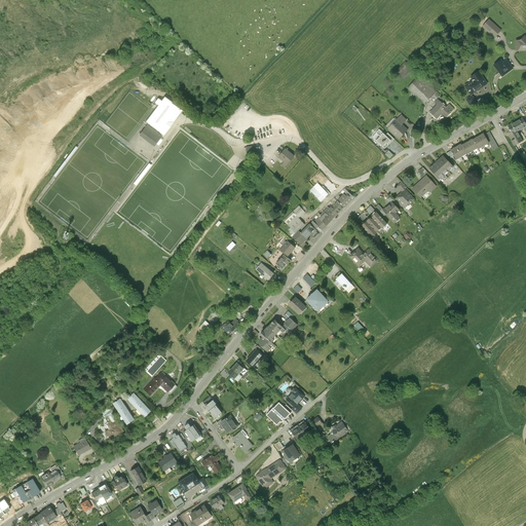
[(501,31),(489,20),(483,27),(495,37),(501,31)]
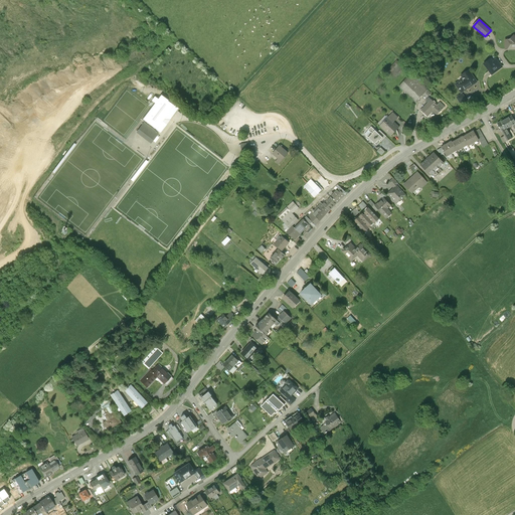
[(510,41),(506,41),(506,51),(514,50),(514,36),(510,41)]
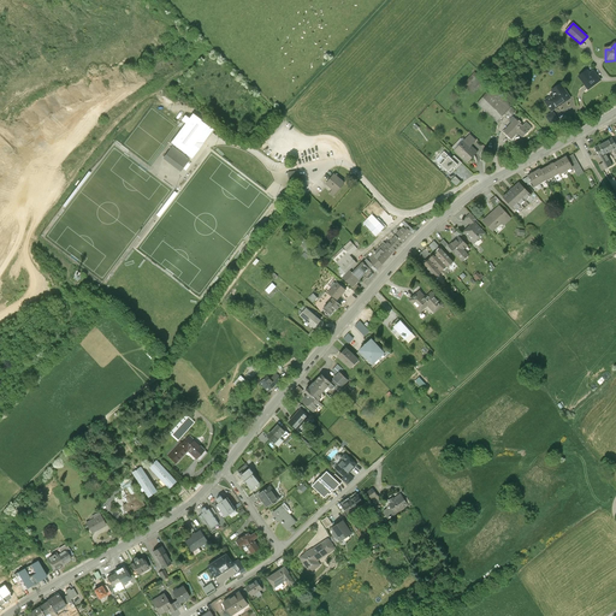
[(586,72),(579,78),(588,92),(600,82),(593,72),(590,75),(586,72)]
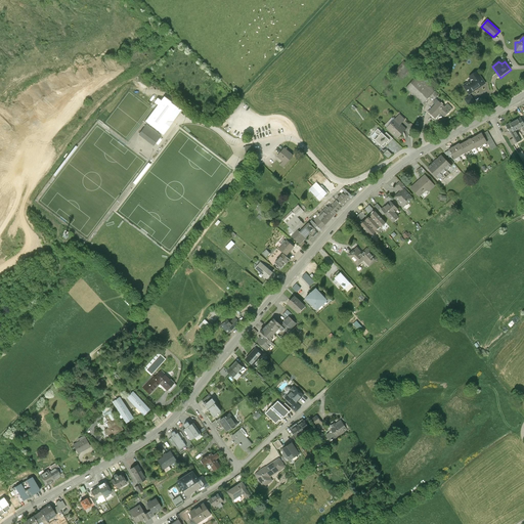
[(409,72),(402,62),(393,71),(401,79),(409,72)]
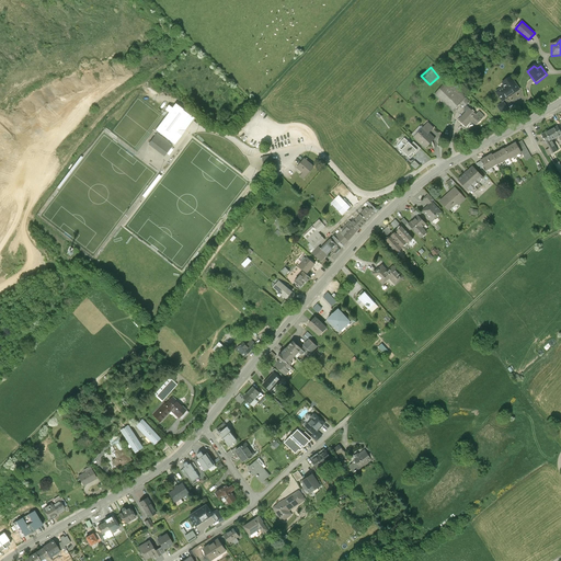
[(521,91),(511,77),(502,82),(505,87),(495,93),(502,103),(504,102),(521,91)]
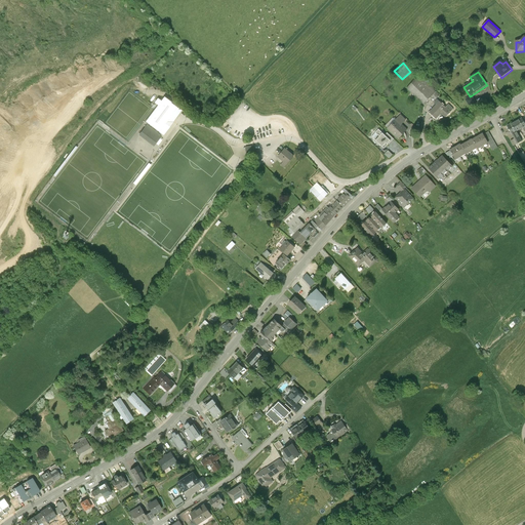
[(436,94),(417,77),(408,87),(427,104),(436,94)]
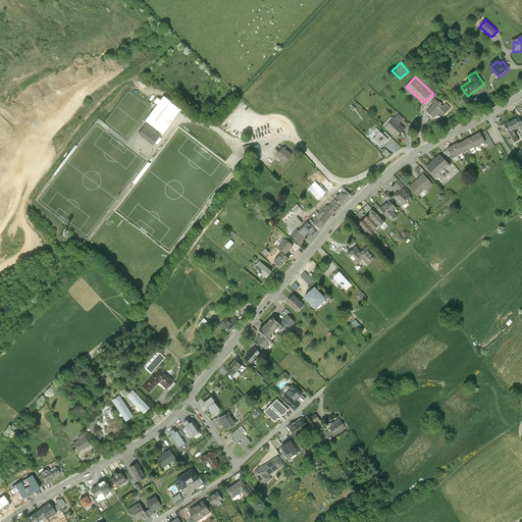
[(474,103),(469,95),(467,96),(463,99),(468,107),(474,103)]
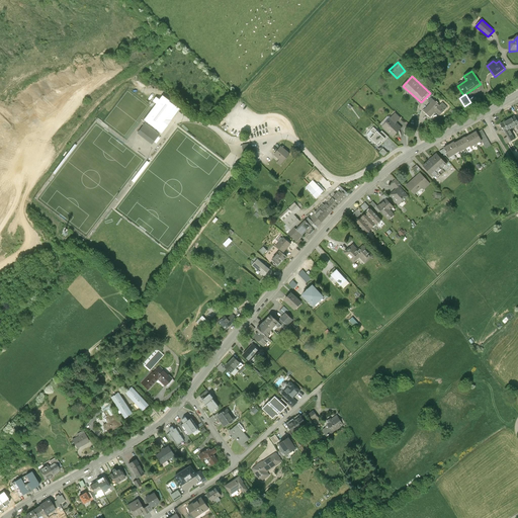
[(158,104),(146,120),(161,132),(177,109),(162,97),(159,101),(156,98),(154,101),(158,104)]
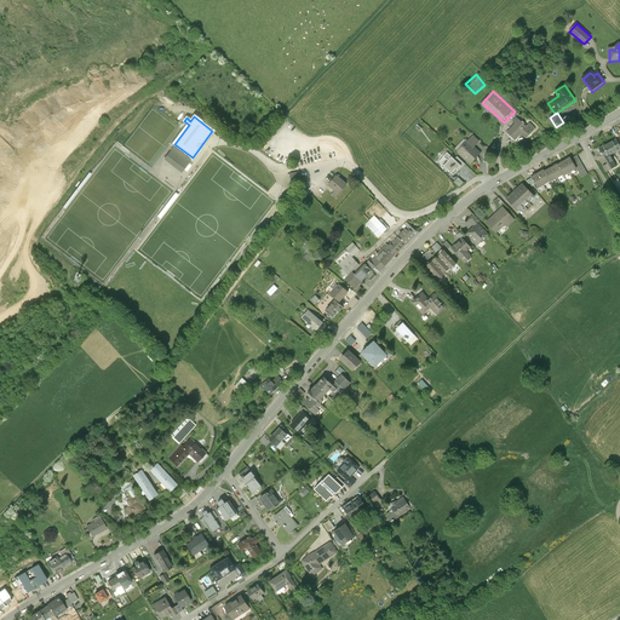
[(520,120),(507,132),(514,138),(521,130),(527,136),(534,128),(529,124),(526,127),(520,120)]
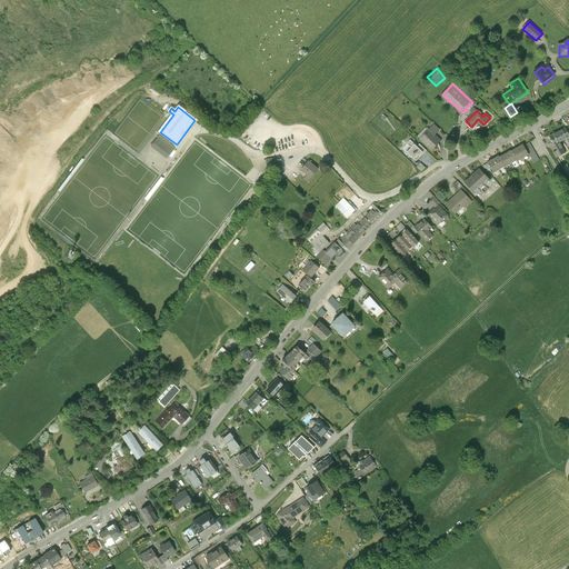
[(568,132),(566,127),(557,132),(562,141),(567,139),(568,143),(568,142),(568,132)]
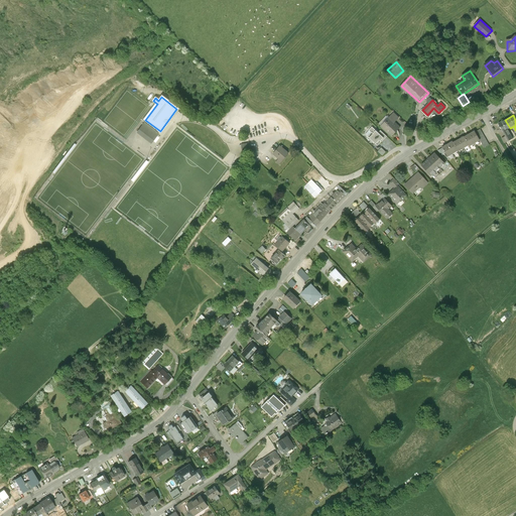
[(395,124),(388,118),(386,116),(379,124),(391,136),(397,130),(400,128),(396,123),(395,124)]
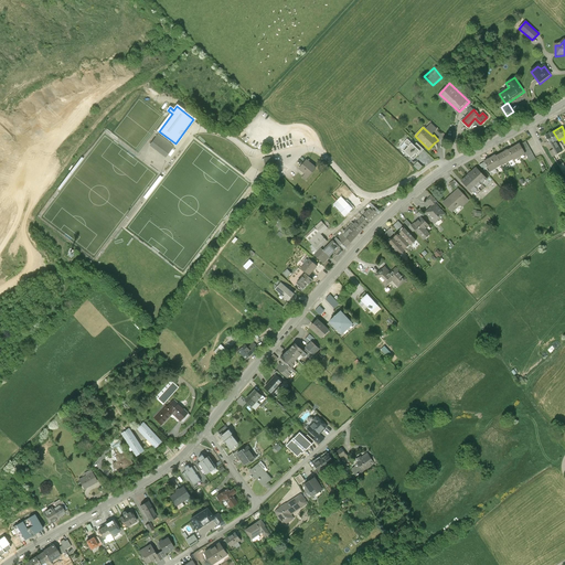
[(558,140),(553,131),(543,137),(547,145),(550,144),(553,149),(550,151),(553,158),(562,152),(555,142),(558,140)]
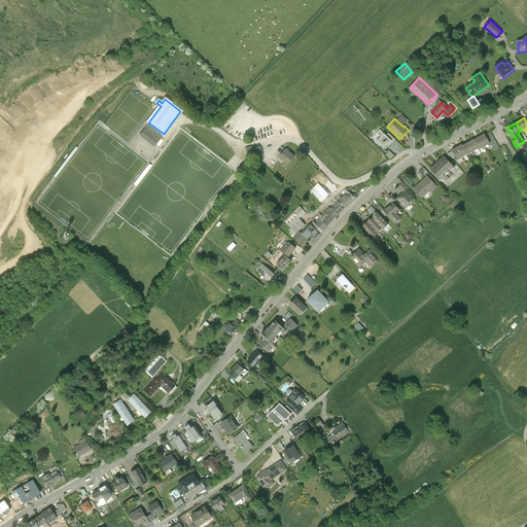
[(163,137),(147,126),(139,136),(154,147),(163,137)]
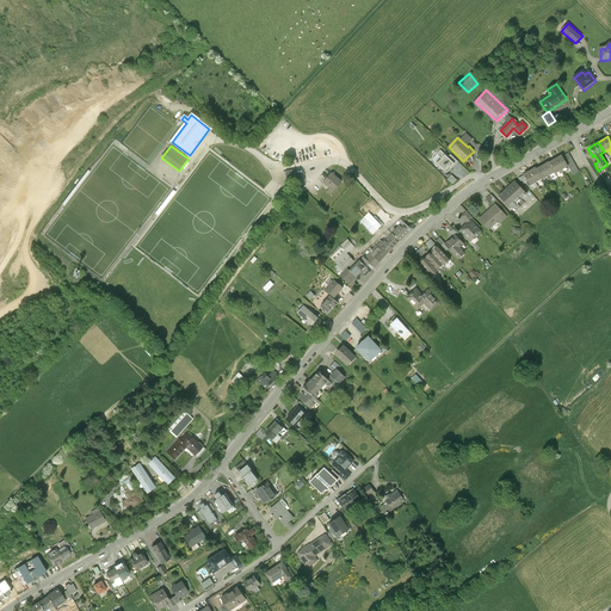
[(455,164),(440,150),(437,154),(439,156),(436,161),(448,173),(451,167),(455,164)]
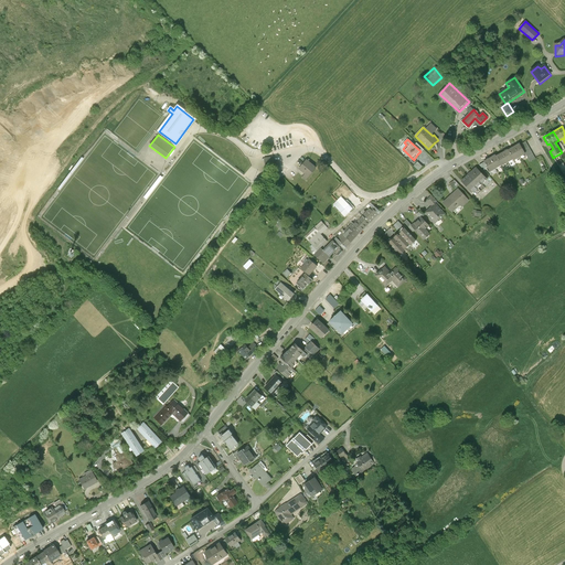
[(525,141),(520,145),(525,153),(530,161),(535,159),(525,141)]
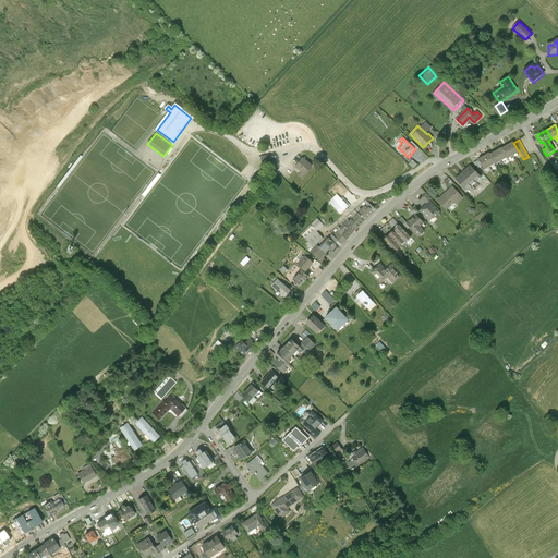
[(513,142),(508,145),(513,155),(519,152),(513,143),(513,142)]
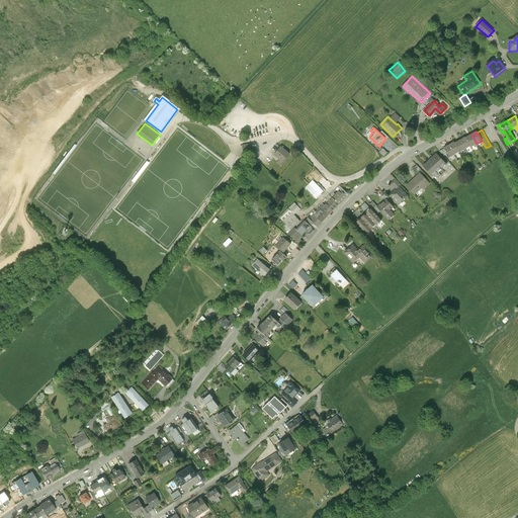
[(471,135),(466,138),(470,146),(471,147),(477,144),(471,135)]
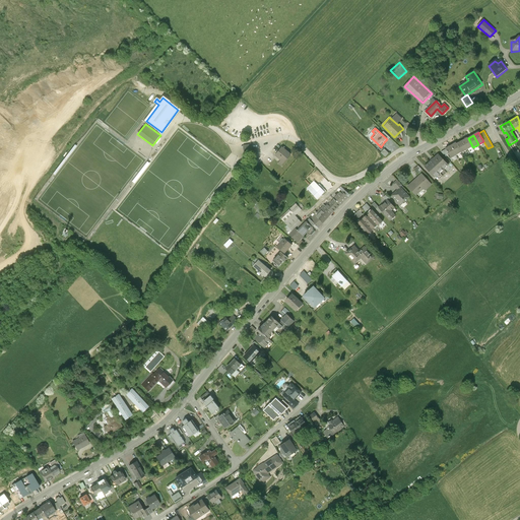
[(467,137),(462,140),(467,149),(472,146),(468,138),(467,137)]
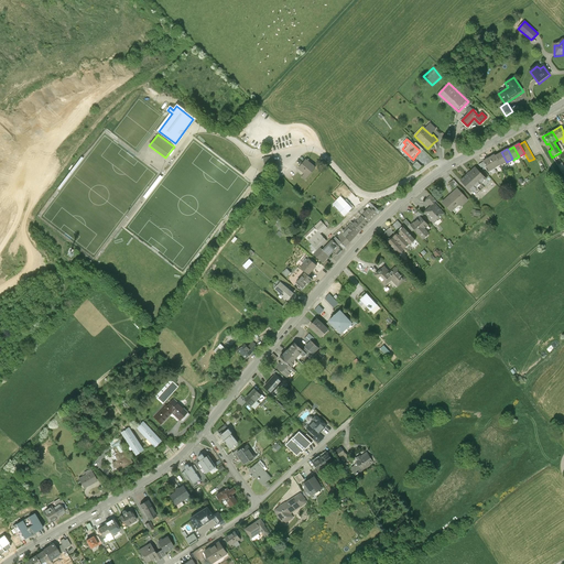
[(501,152),(496,155),(500,164),(501,165),(507,162),(501,152)]
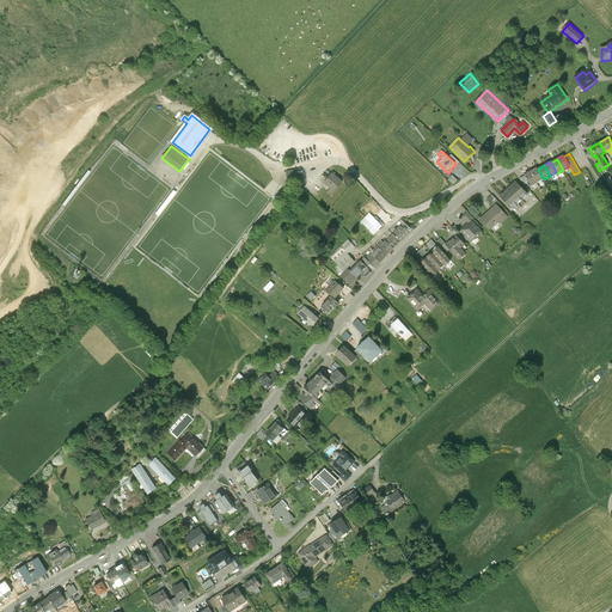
[(538,169),(537,167),(531,171),(537,182),(543,178),(538,169)]
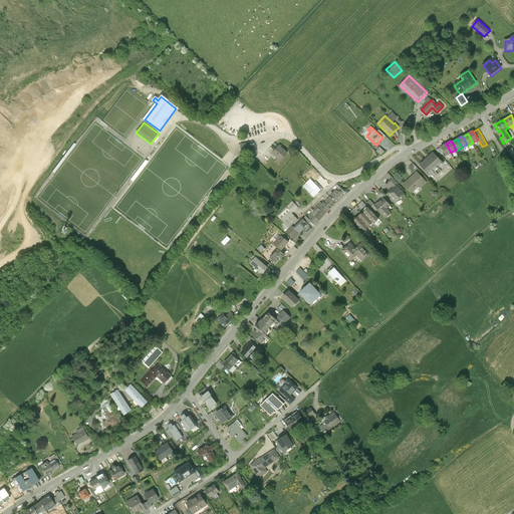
[(451,153),(446,144),(441,147),(446,156),(451,153)]
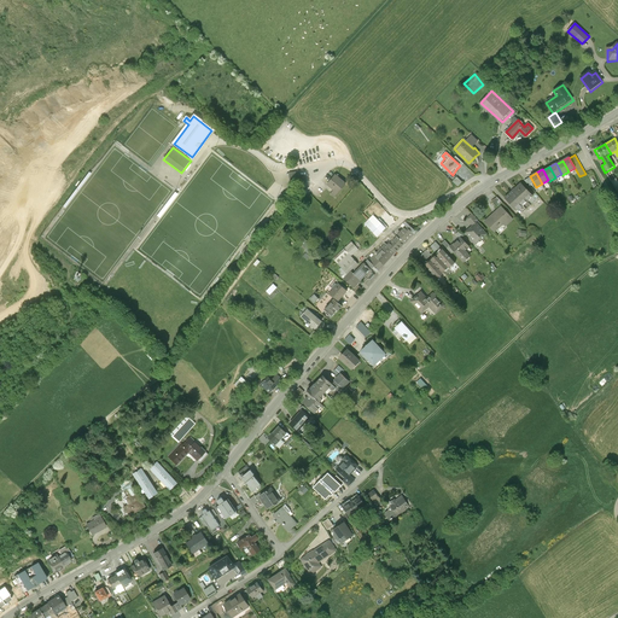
[(347,185),(336,175),(326,186),(333,192),(331,194),(334,199),(347,185)]
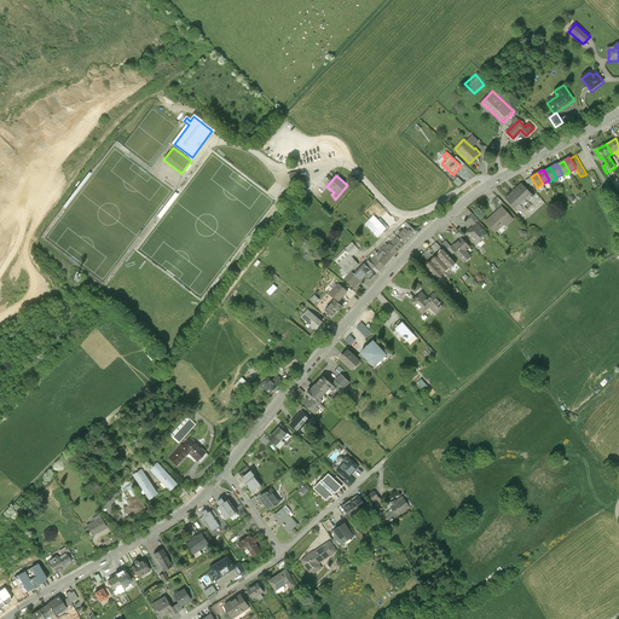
[(533,196),(521,184),(505,198),(518,210),(533,196)]
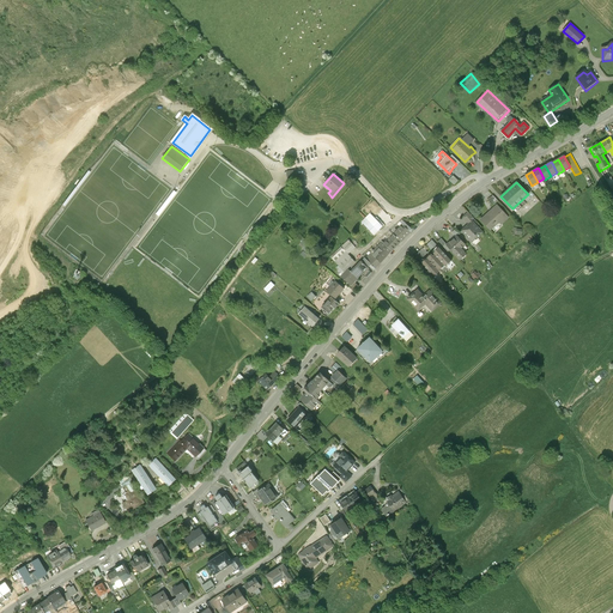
[(489,200),(493,205),(498,201),(498,200),(495,195),(493,195),(489,200)]
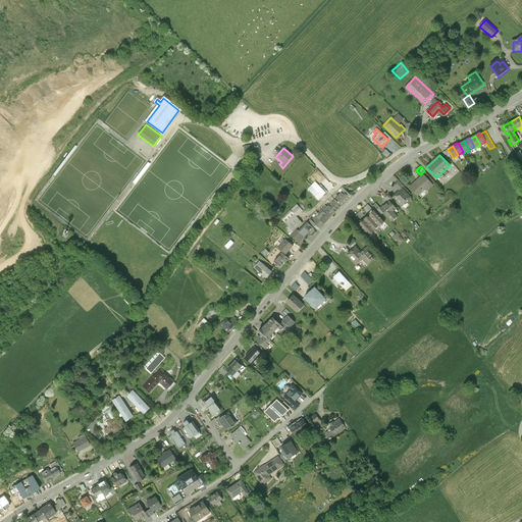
[(432,185),(424,175),(411,187),(417,195),(424,189),(426,191),(432,185)]
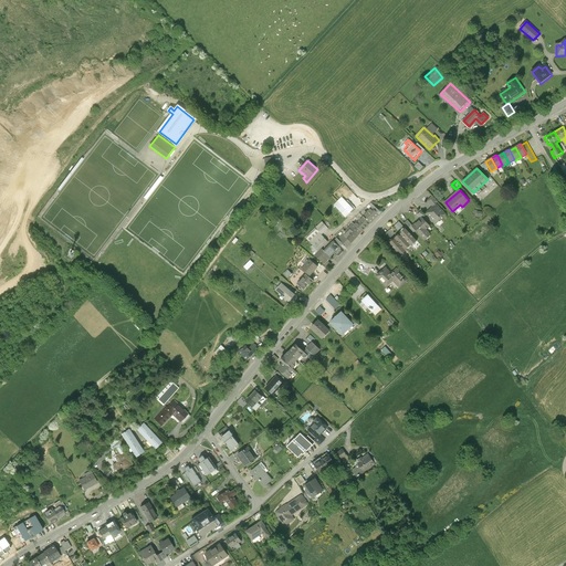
[(426,201),(432,208),(436,205),(438,201),(431,195),(426,201)]
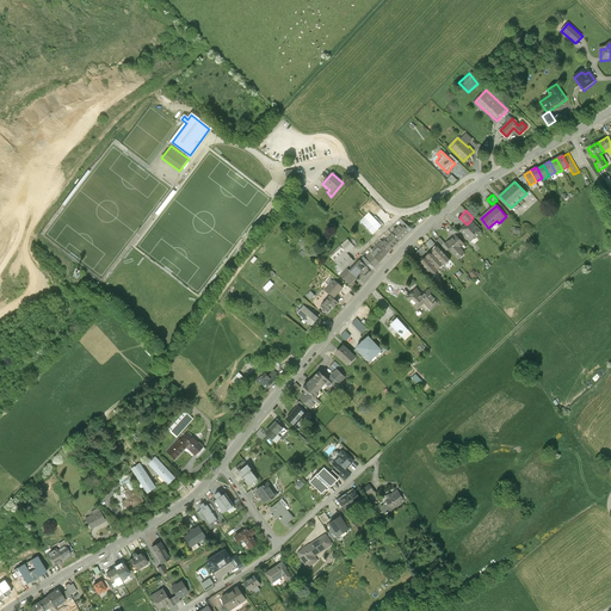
[(360,222),(374,234),(382,226),(369,214),(360,222)]
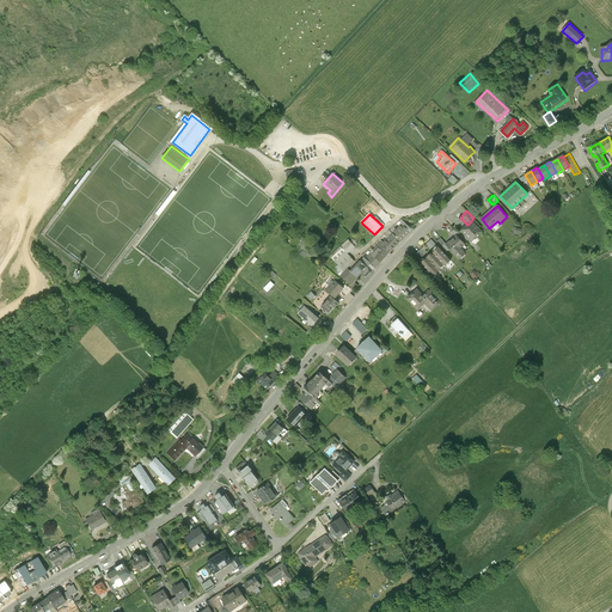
[(467,225),(461,231),(470,240),(475,236),(476,237),(481,232),(471,221),(467,225)]
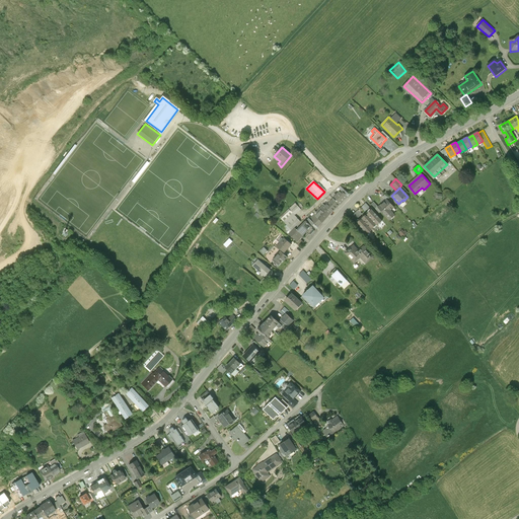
[(341,191),(332,199),(340,206),(348,197),(341,191)]
